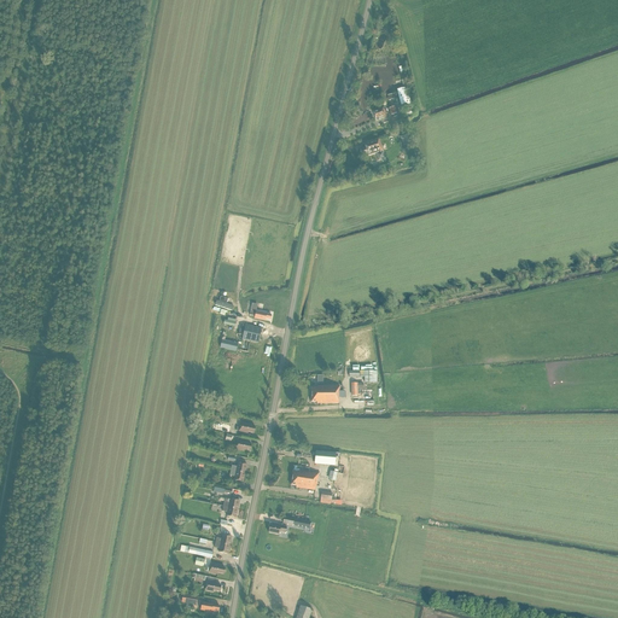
[(408,95),(406,88),(397,89),(401,106),(412,103),(410,94),(408,95)]
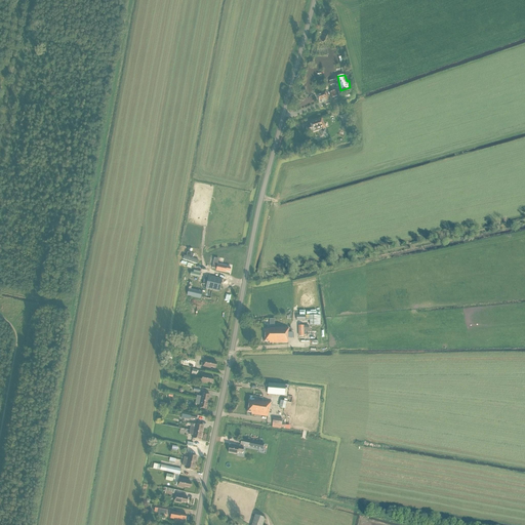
[(326,93),(326,91),(317,94),(320,102),(328,98),(328,97),(329,96),(328,92),(326,93)]
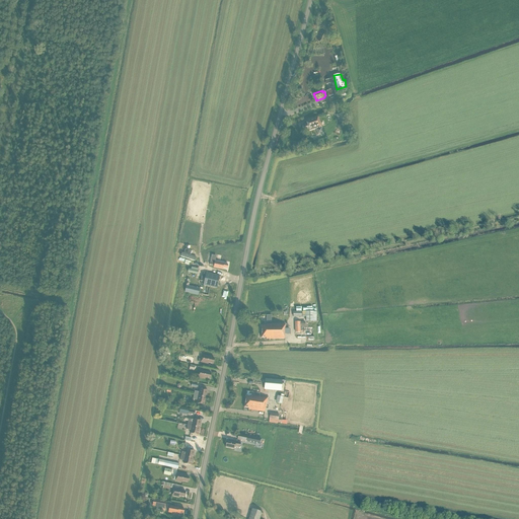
[(323,133),(318,116),(306,121),(307,124),(302,126),(303,130),(305,129),(305,131),(309,129),(309,131),(315,129),(317,135),(323,133)]
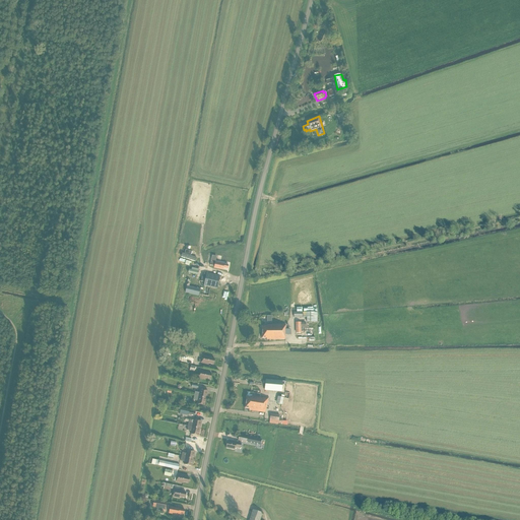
[(215,261),(216,257),(212,256),(210,265),(215,266),(214,268),(223,269),(223,268),(228,269),(229,265),(224,264),(224,263),(215,261)]
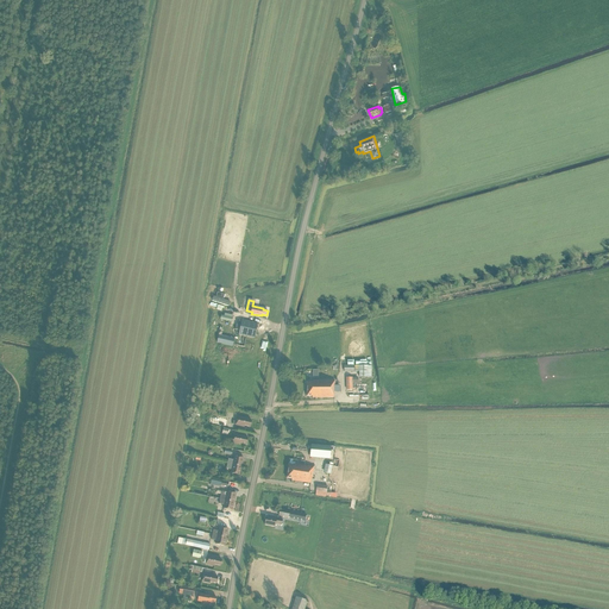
[(244,347),(246,337),(255,338),(257,324),(242,320),(240,325),(239,331),(237,345),(244,347)]
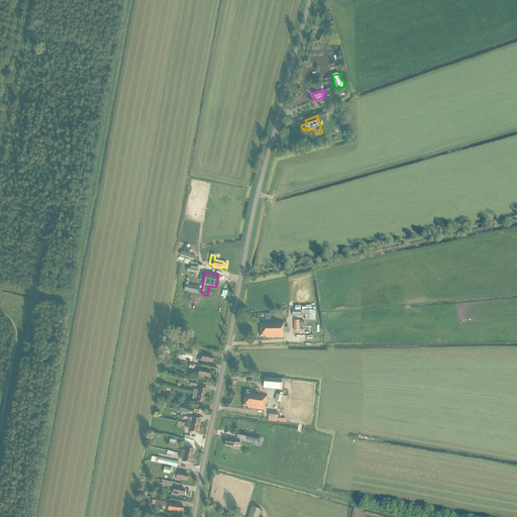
[(186,285),(184,291),(198,295),(199,288),(186,285)]
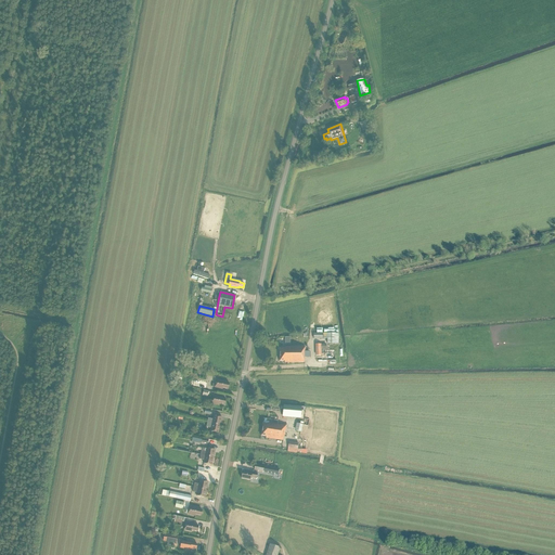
[(339,344),(339,334),(323,333),(323,338),(327,338),(327,344),(339,344)]
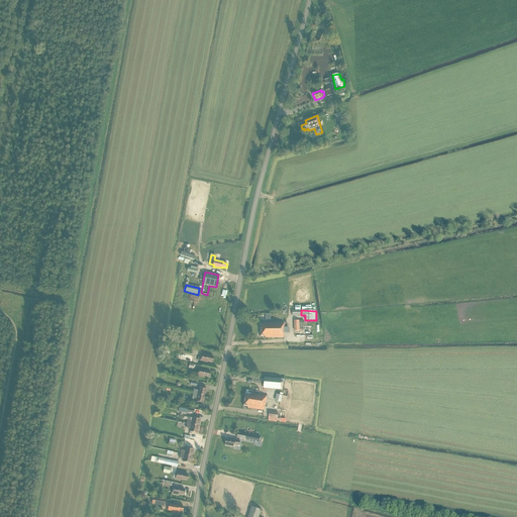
[(285,327),(285,323),(265,323),(265,324),(261,324),(261,336),(265,336),(265,337),(284,337),(284,333),(285,333),(289,333),(289,327),(285,327)]
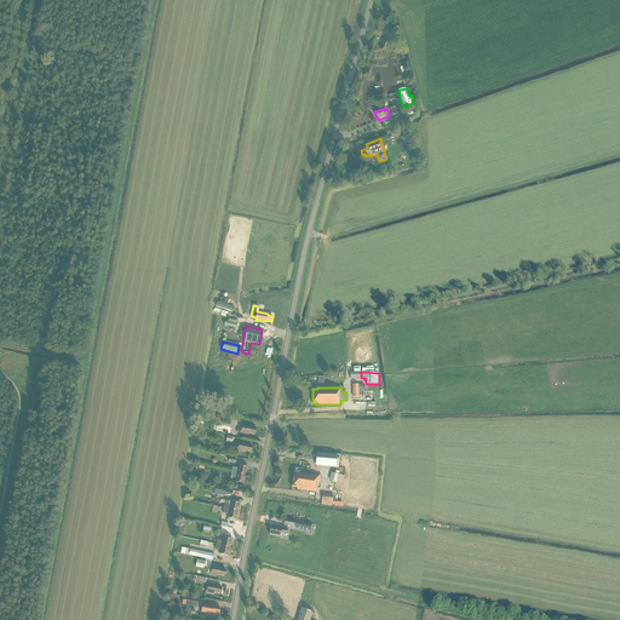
[(216,432),(229,435),(231,426),(217,424),(216,432)]
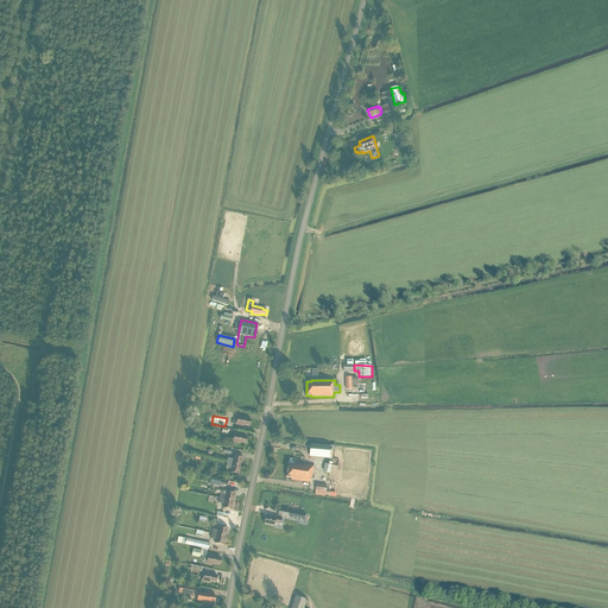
[(249,426),(251,420),(248,419),(248,418),(238,416),(236,420),(233,420),(232,424),(235,424),(235,425),(244,426),(244,425),(249,426)]
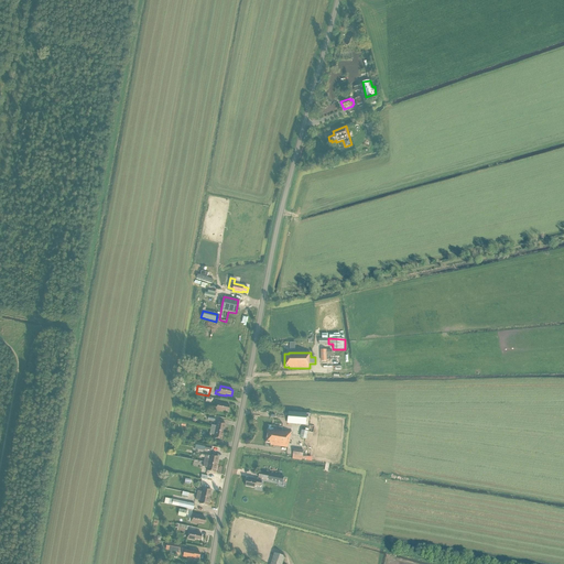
[(228,411),(229,407),(227,405),(227,404),(216,402),(215,410),(223,412),(223,410),(228,411)]
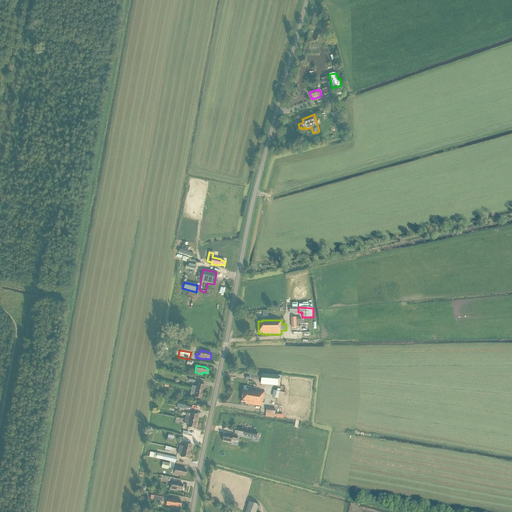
[(281,377),(281,376),(279,376),(279,375),(261,374),(261,384),(278,386),(278,377),(281,377)]
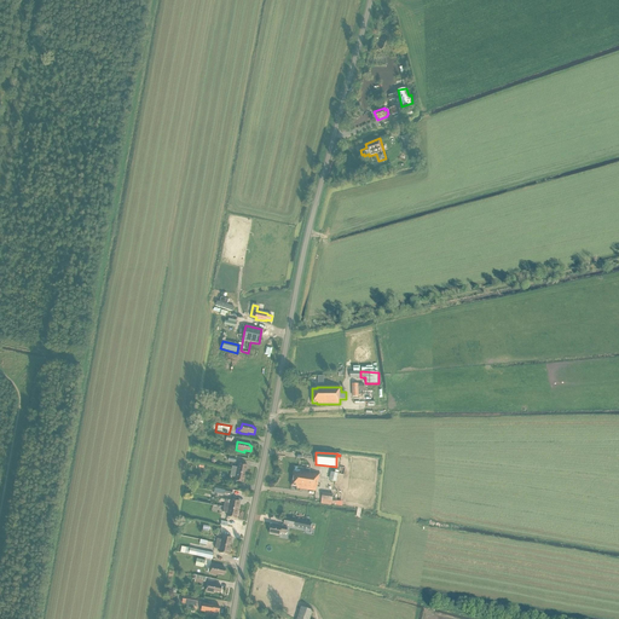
[(231,472),(246,474),(248,466),(238,464),(237,468),(232,467),(231,472)]
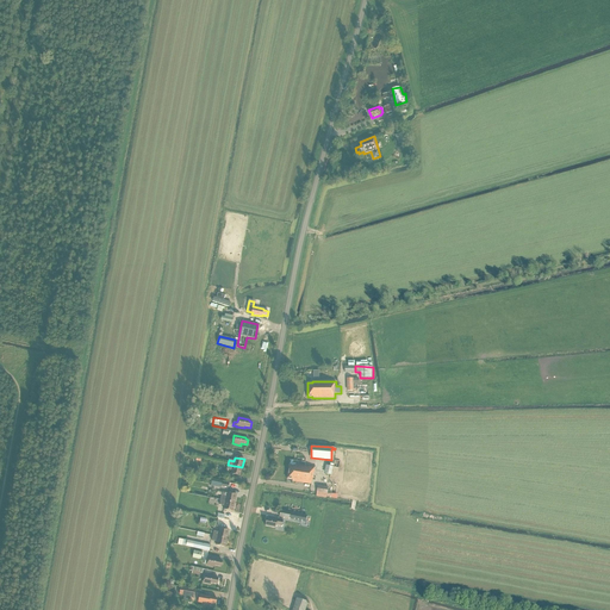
[(241,475),(242,467),(228,465),(226,470),(232,471),(231,474),(241,475)]
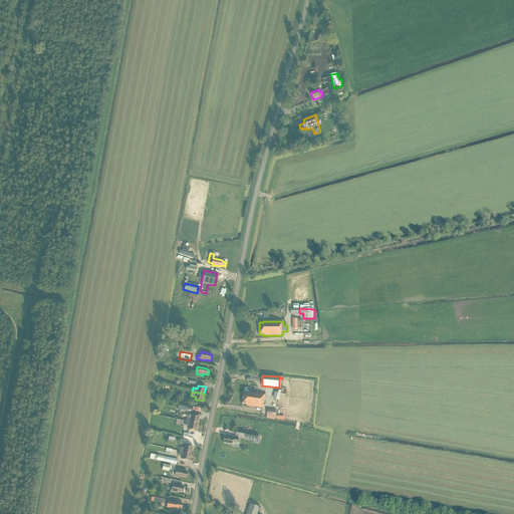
[(266,394),(248,392),(248,393),(244,392),(242,404),(246,405),(246,406),(262,408),(263,404),(264,404),(265,395),(266,395),(266,394)]
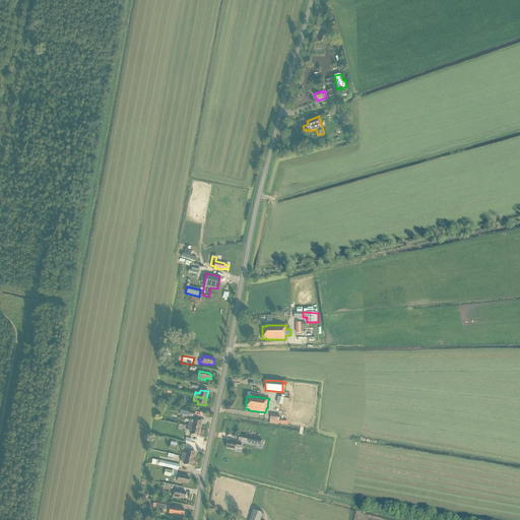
[(279,415),(271,413),(270,419),(278,420),(277,424),(281,425),(282,416),(279,416),(279,415)]
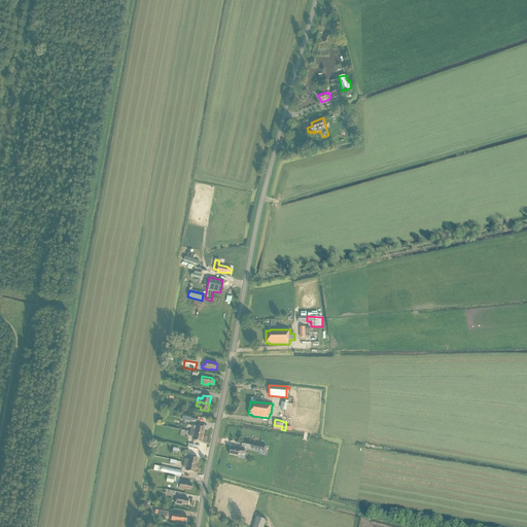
[(190,432),(203,434),(204,427),(197,425),(197,426),(191,425),(190,432)]
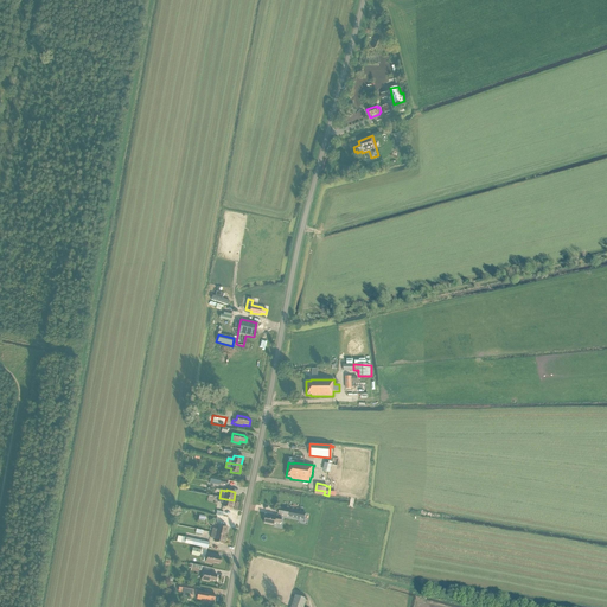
[(232,509),(234,500),(219,498),(218,502),(223,503),(223,506),(232,509)]
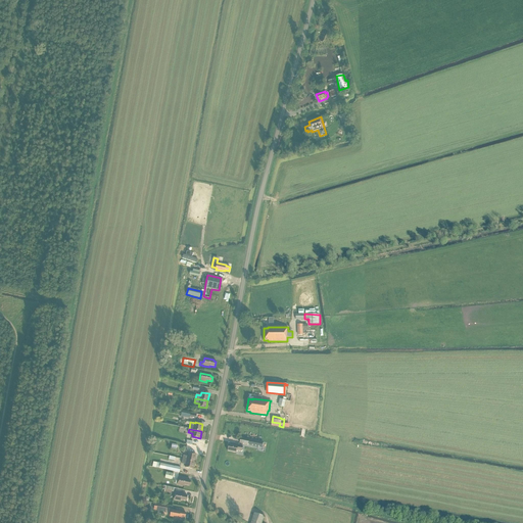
[(248,438),(248,439),(247,444),(256,446),(263,447),(264,441),(248,438)]
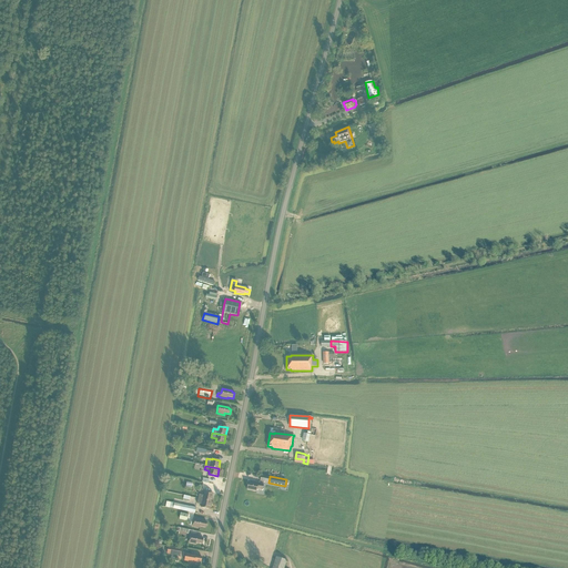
[(256,484),(249,483),(246,489),(256,492),(256,489),(262,490),(263,484),(256,483),(256,484)]
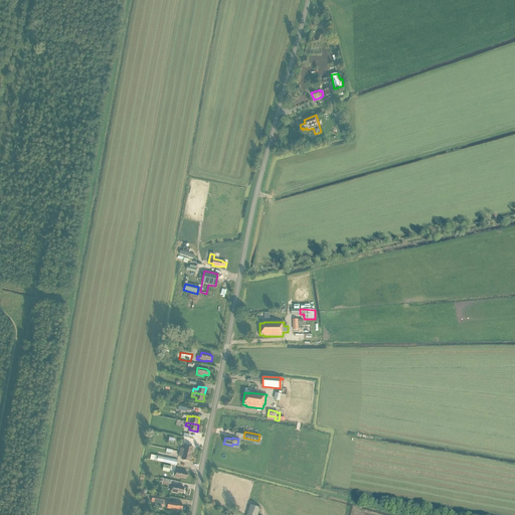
[(179,452),(191,455),(193,448),(185,446),(184,449),(180,448),(179,452)]
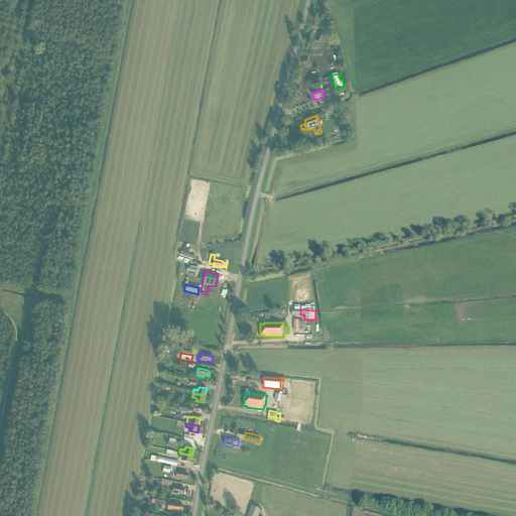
[(190,463),(191,456),(179,453),(178,457),(183,458),(182,461),(190,463)]
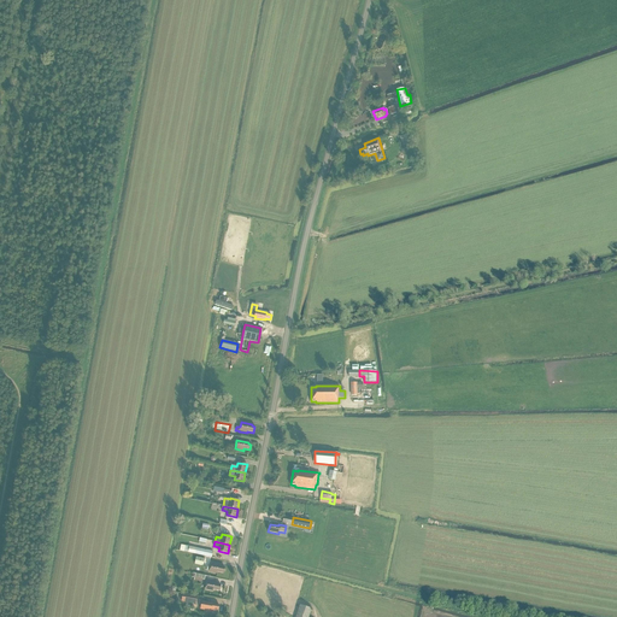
[(212,558),(213,551),(186,546),(184,552),(212,558)]
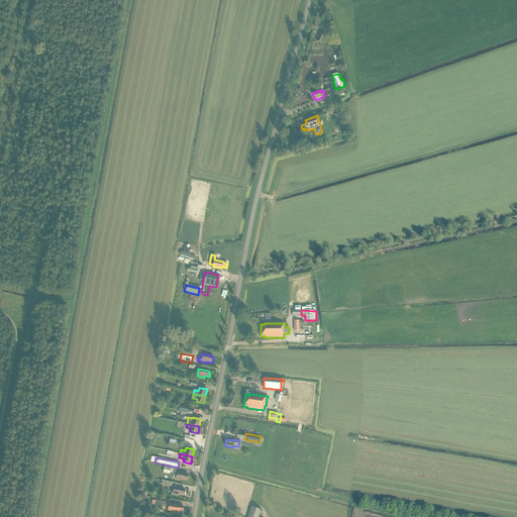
[(187,481),(188,476),(186,475),(186,474),(176,472),(175,479),(182,481),(182,479),(187,481)]
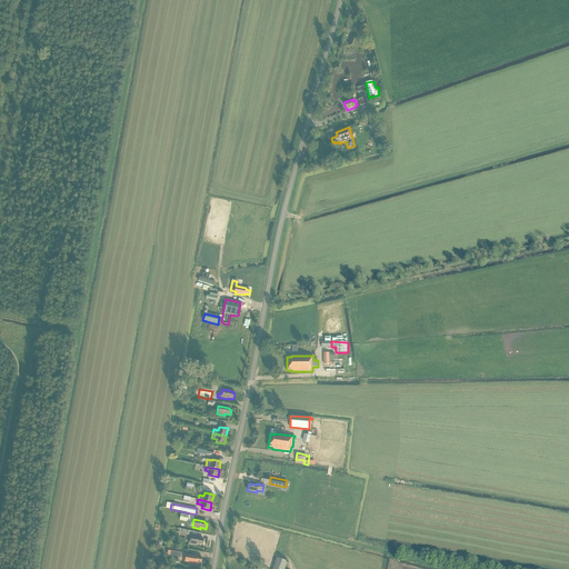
[(202,545),(203,539),(200,539),(201,537),(190,535),(189,543),(197,545),(197,543),(202,545)]
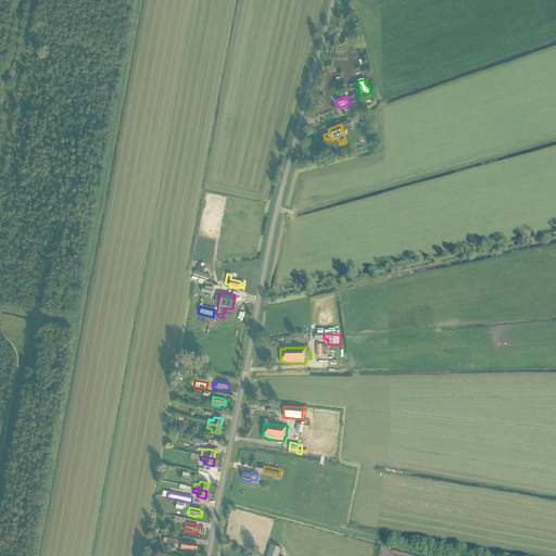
[(177,544),(178,536),(165,534),(163,542),(177,544)]
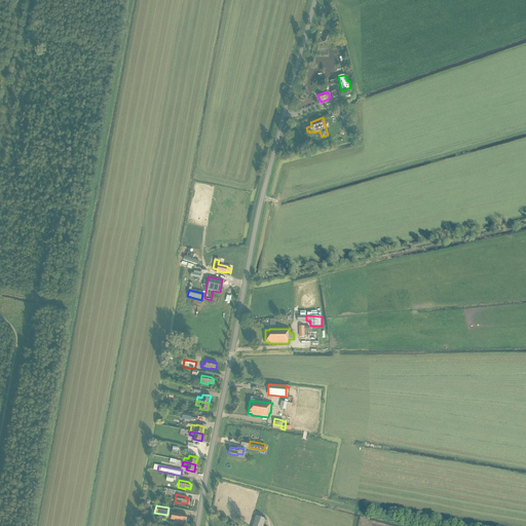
[(186,521),(187,516),(181,515),(181,514),(172,513),(171,519),(180,521),(180,520),(186,521)]
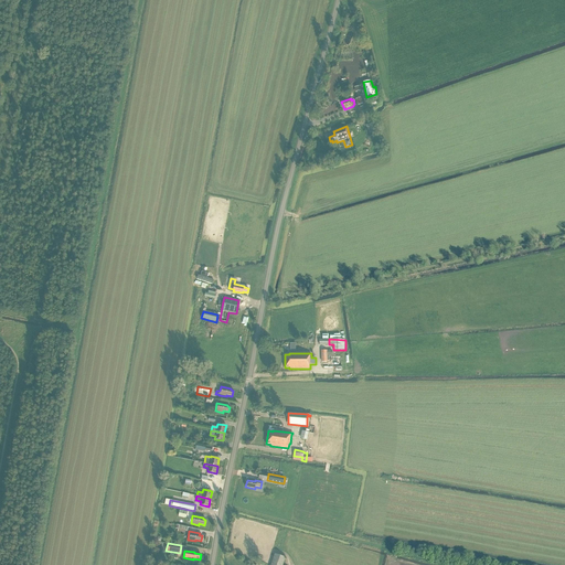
[(281,564),(285,557),(275,554),(270,564),(281,564)]
